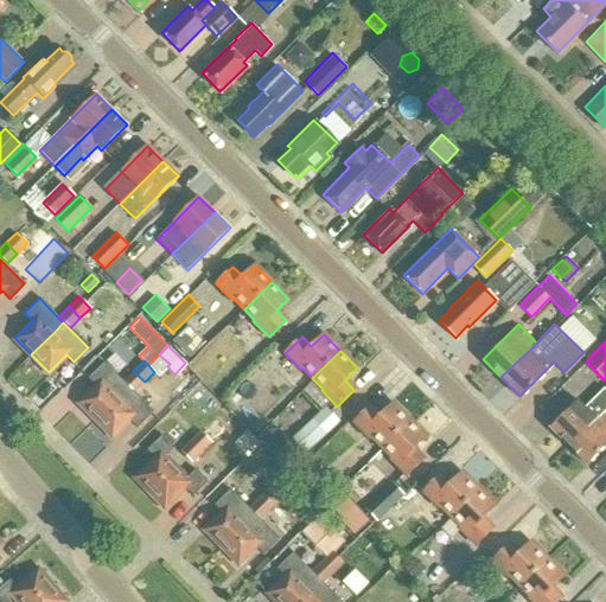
[(78,402),(96,420),(128,386),(122,382),(103,363),(89,377),(96,384),(78,402)]
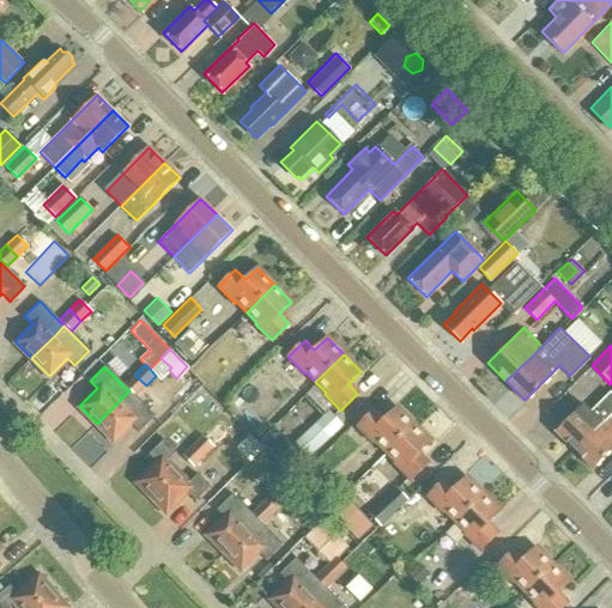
[(146,385),(134,375),(123,385),(129,390),(135,396),(146,385)]
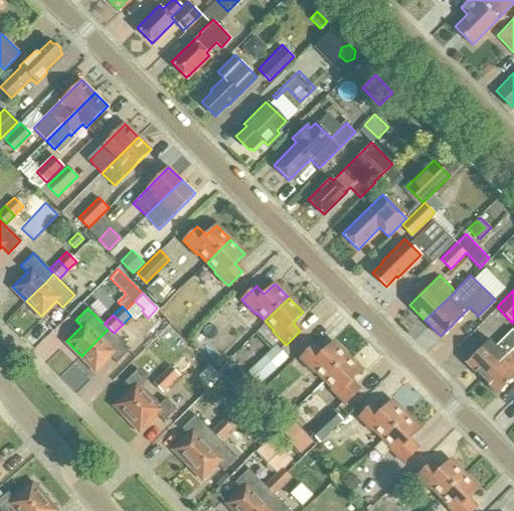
[(114,333),(109,328),(81,356),(96,370),(111,355),(117,361),(130,349),(114,333)]
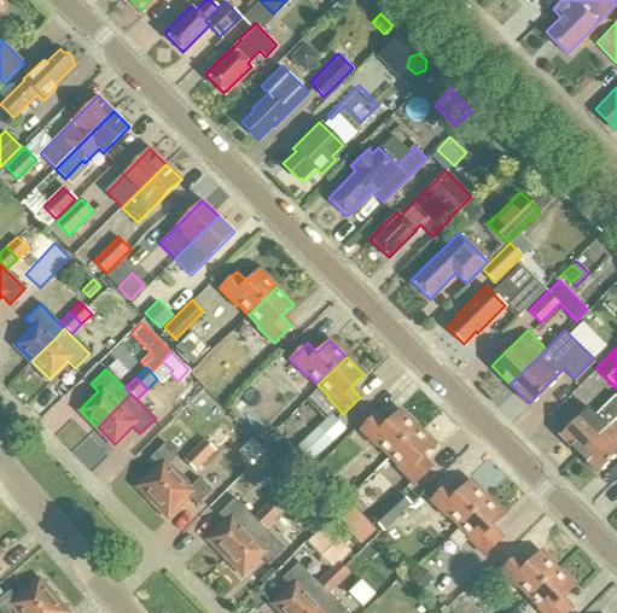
[(578,453),(615,418),(616,414),(616,397),(615,395),(595,414),(588,407),(559,435),(578,453)]
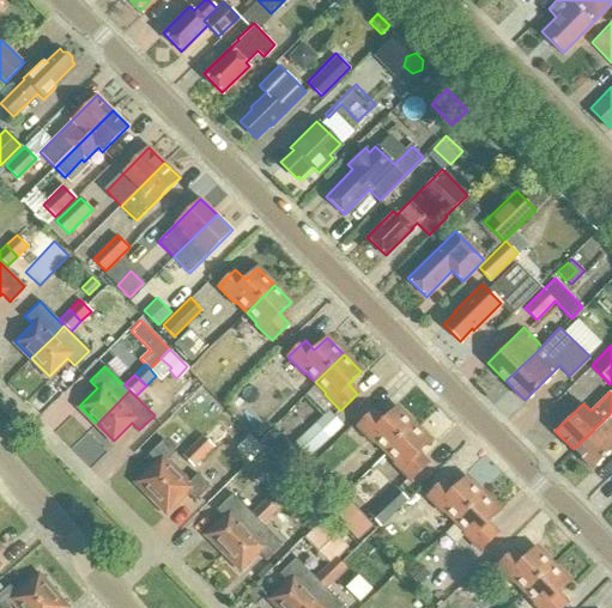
[(385,451),(413,424),(397,407),(383,419),(375,409),(357,426),(374,443),(375,442),(385,451)]
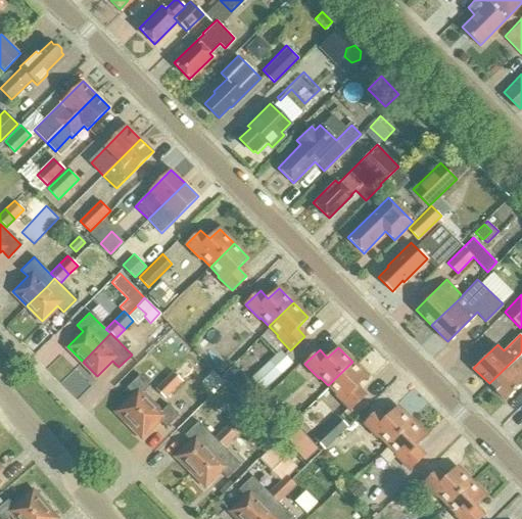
[(278,350),(258,369),(270,381),(289,363),(278,350)]
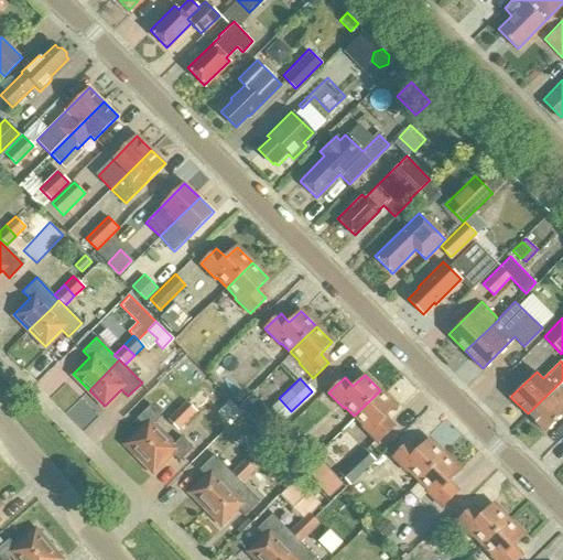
[(562,384),(561,381),(528,413),(545,431),(562,412),(562,384)]
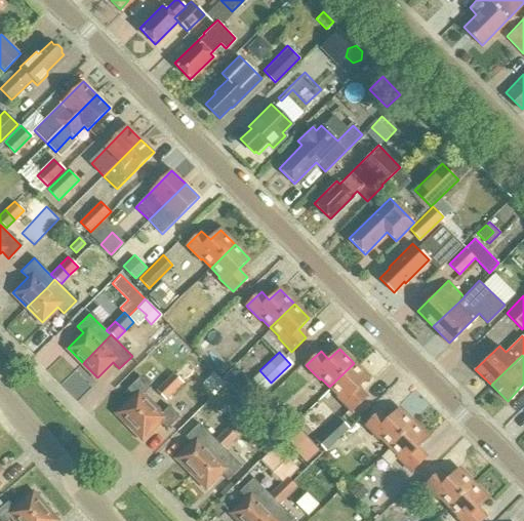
[(222,373),(228,366),(219,358),(213,365),(222,373)]
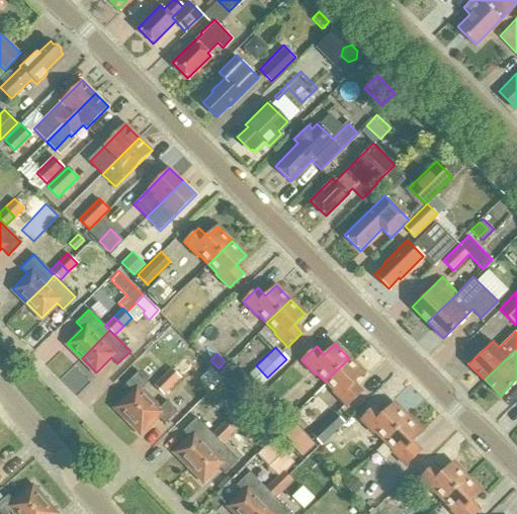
[(353,382),(362,372),(349,358),(325,381),(334,391),(333,392),(346,406),(361,392),(353,382)]
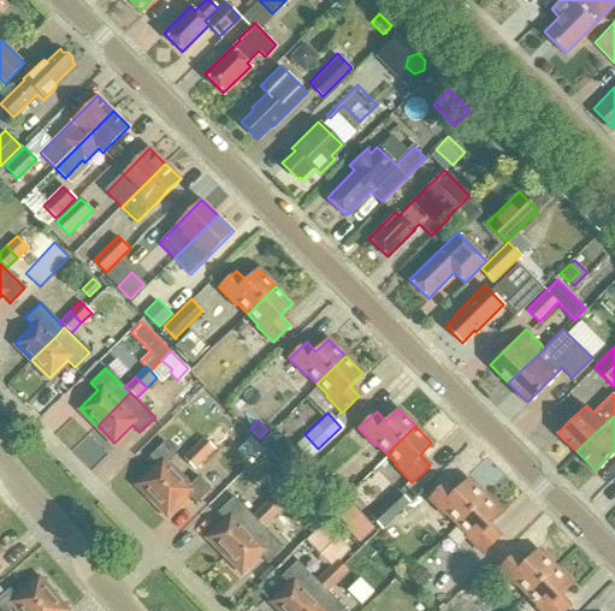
[(87,433),(74,446),(89,463),(104,450),(87,433)]
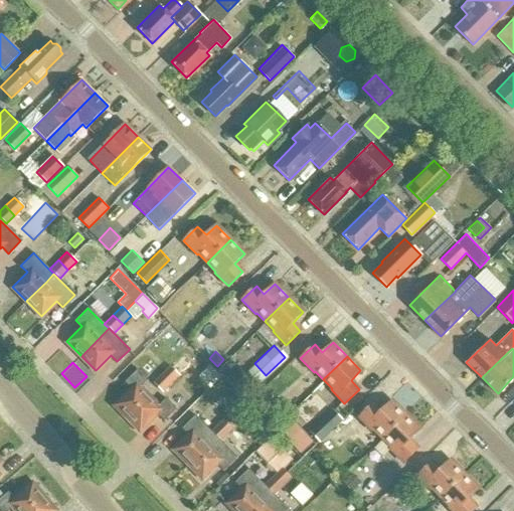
[(234,364),(223,374),(232,383),(242,374),(234,364)]
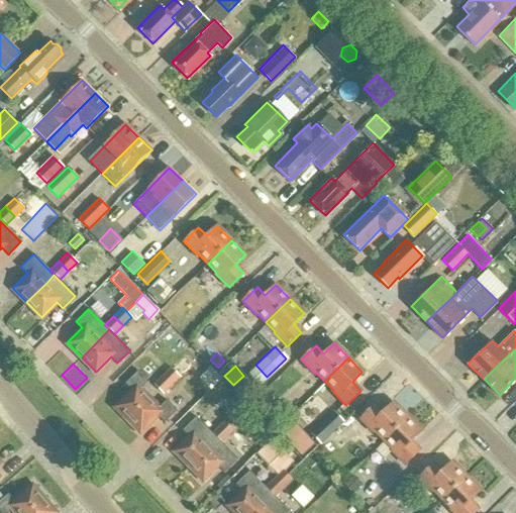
[(181,377),(171,367),(152,384),(163,394),(181,377)]
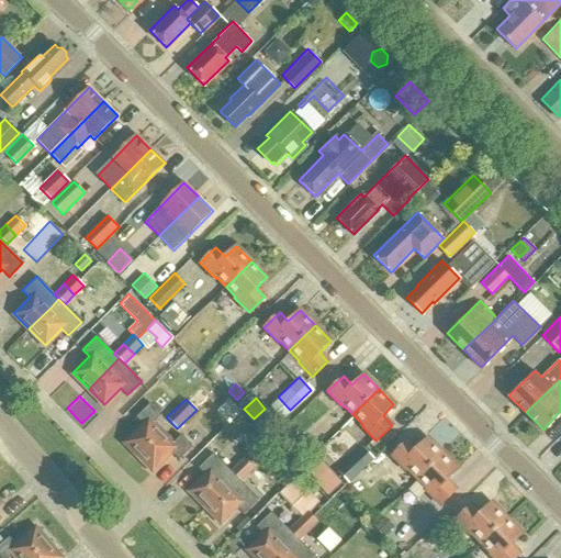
[(179,461),(193,447),(182,435),(175,444),(155,423),(163,415),(152,403),(137,416),(144,424),(124,442),(127,445),(126,446),(148,470),(150,469),(153,472),(171,454),(179,461)]
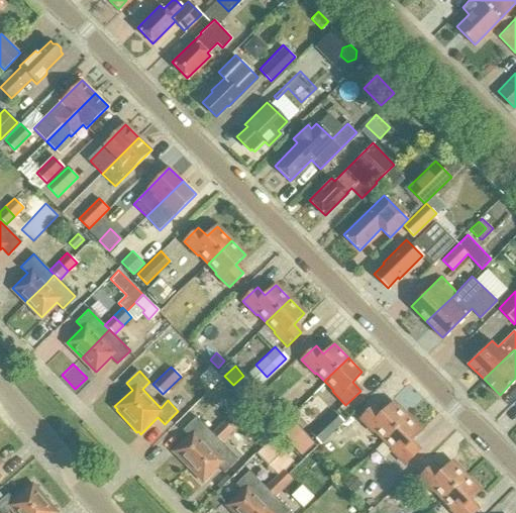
[(383,440),(406,417),(392,403),(382,413),(374,404),(359,419),(373,432),(374,431),(383,440)]
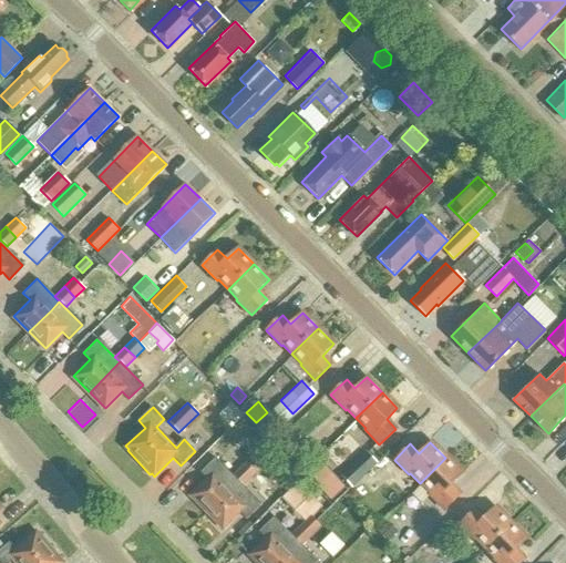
[(366,449),(340,473),(351,485),(377,461),(366,449)]
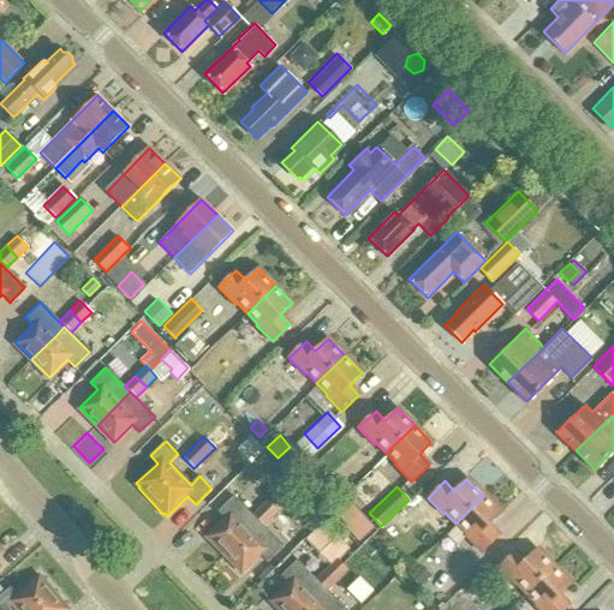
[(274,515),(285,506),(273,492),(262,503),(274,515)]
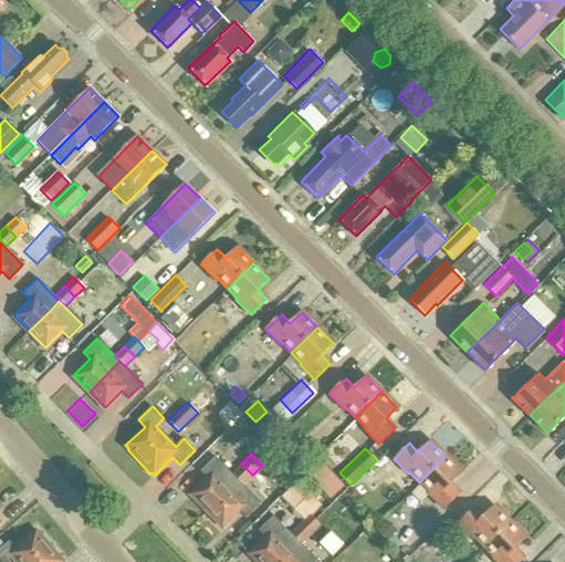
[(191,493),(207,510),(237,481),(215,457),(201,470),(207,478),(191,493)]
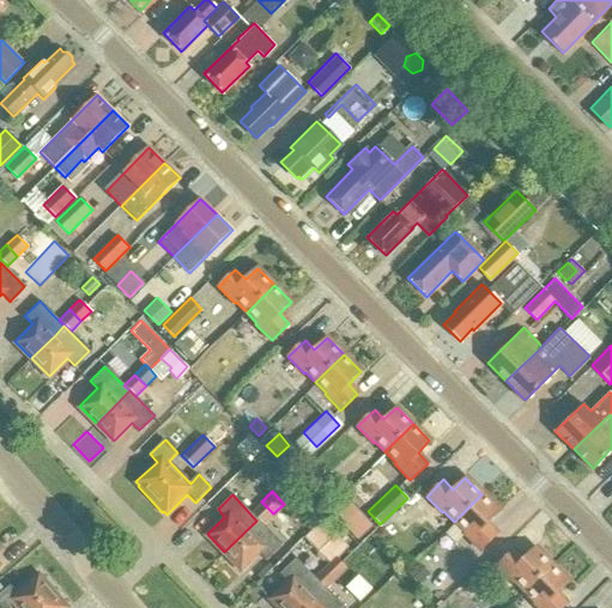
[(486,523),(498,511),(482,494),(454,522),(465,533),(462,534),(479,549),(496,533),(486,523)]
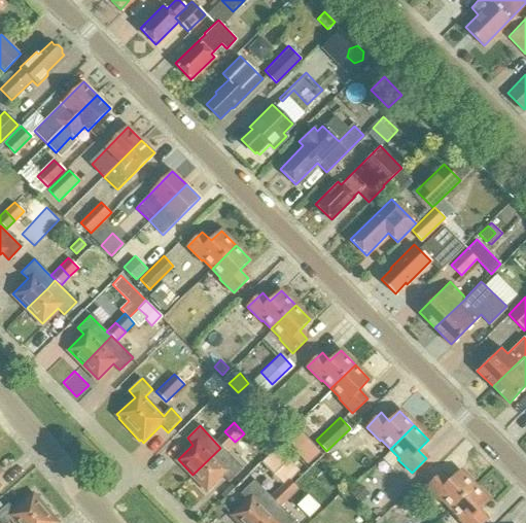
[(235,442),(224,431),(216,440),(225,450),(235,442)]
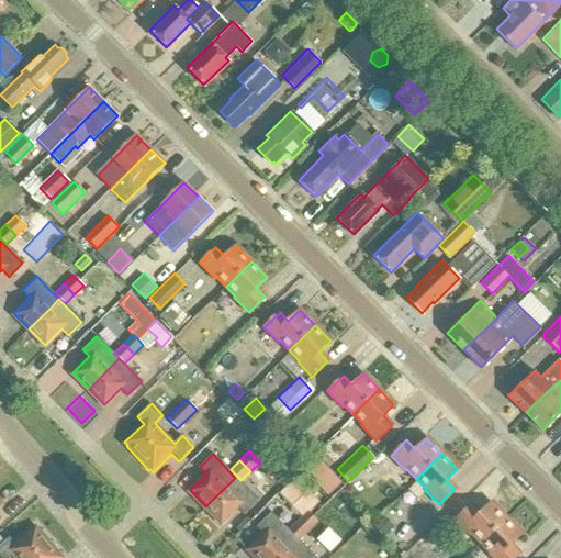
[(291,504),(310,486),(298,472),(278,491),(291,504)]
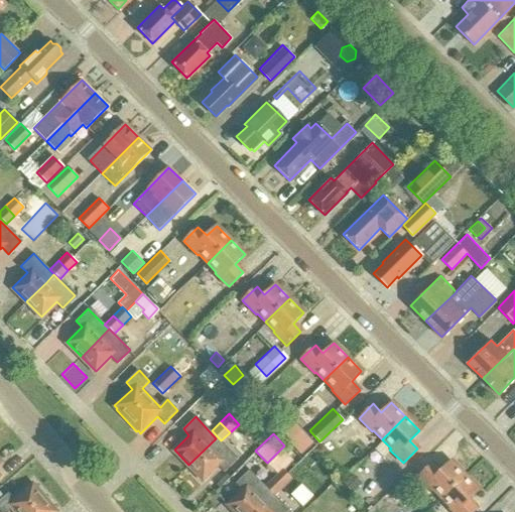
[(226,449),(216,438),(188,465),(203,480),(218,466),(224,472),(237,460),(226,449)]
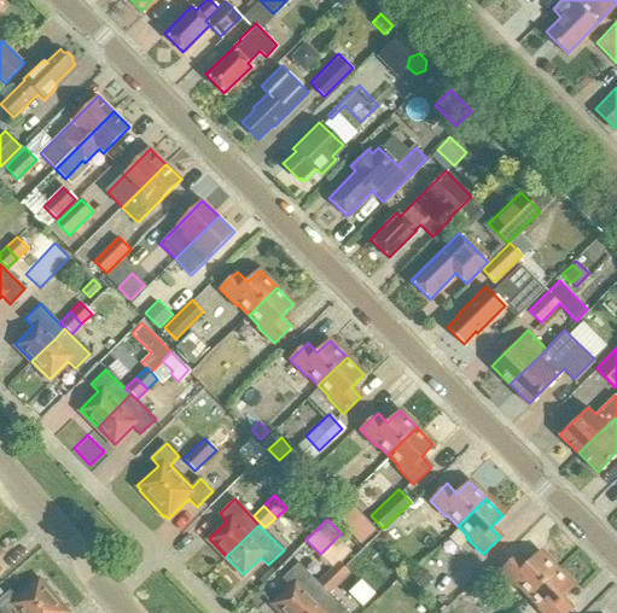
[(528,596),(556,568),(539,552),(527,564),(517,554),(500,571),(516,588),(517,585),(528,596)]
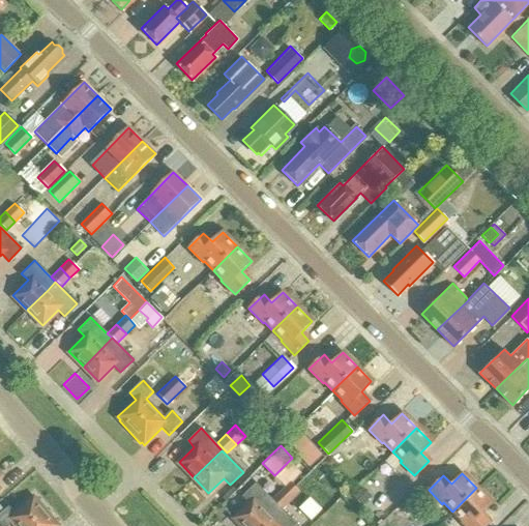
[(290,499),(298,491),(289,481),(281,490),(290,499)]
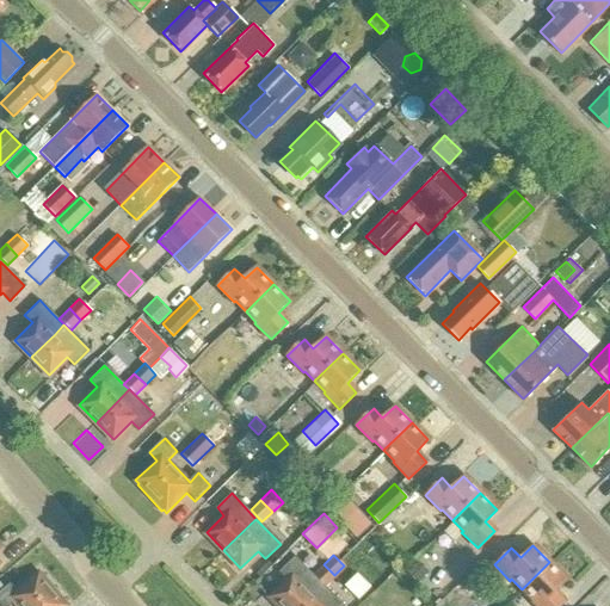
[(267,597),(277,605),(293,605),(318,582),(305,569),(293,556),(278,572),(285,579),(267,597)]
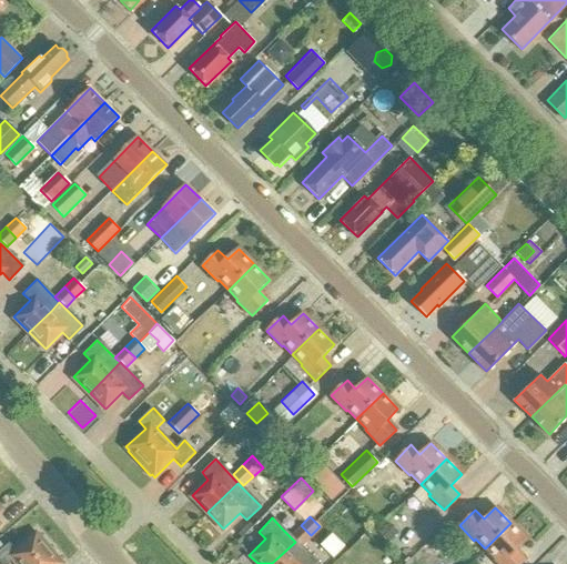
[(397,531),(387,522),(377,532),(386,542),(397,531)]
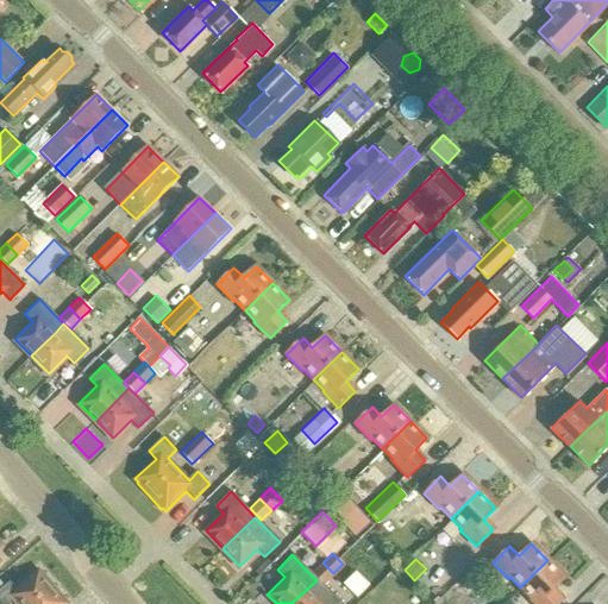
[(552,589),(564,577),(547,560),(520,587),(531,597),(530,598),(534,603),(555,603),(562,598),(552,589)]
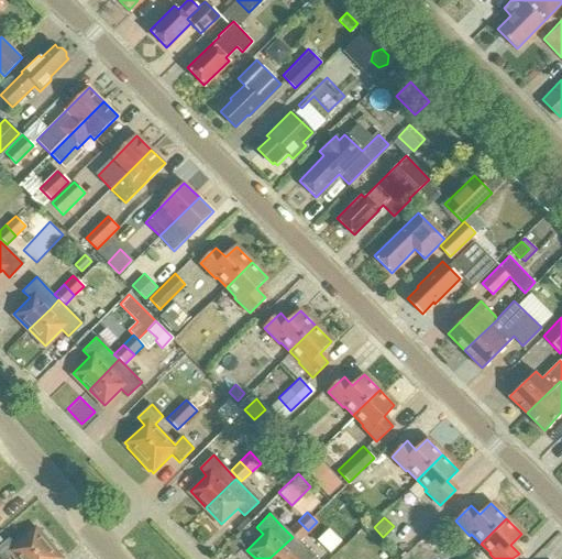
[(308,530),(298,521),(289,529),(299,539),(308,530)]
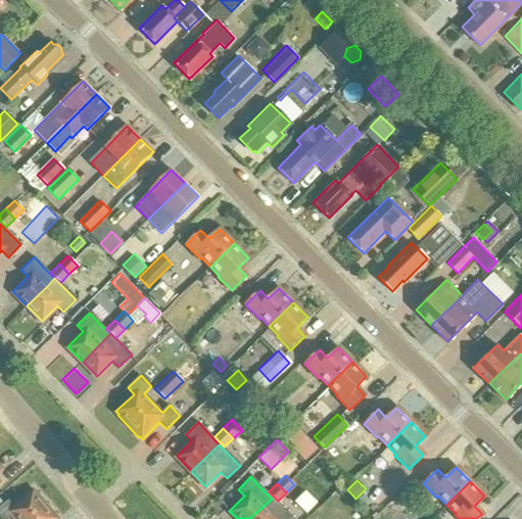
[(311,508),(320,499),(310,488),(300,498),(311,508)]
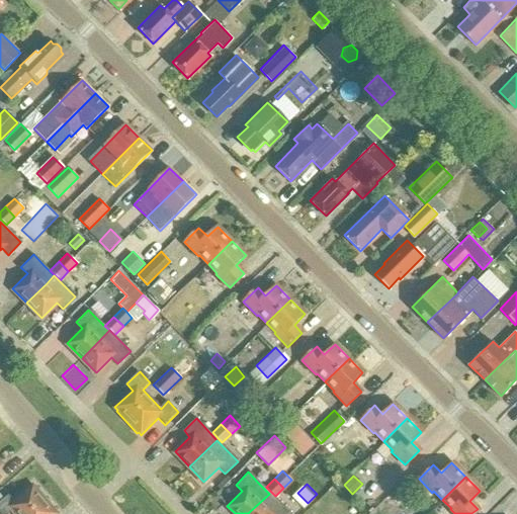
[(56,513),(57,513),(55,511),(56,510),(34,488),(31,486),(14,502),(7,495),(0,501),(0,513),(7,513),(11,511),(13,513),(56,513)]
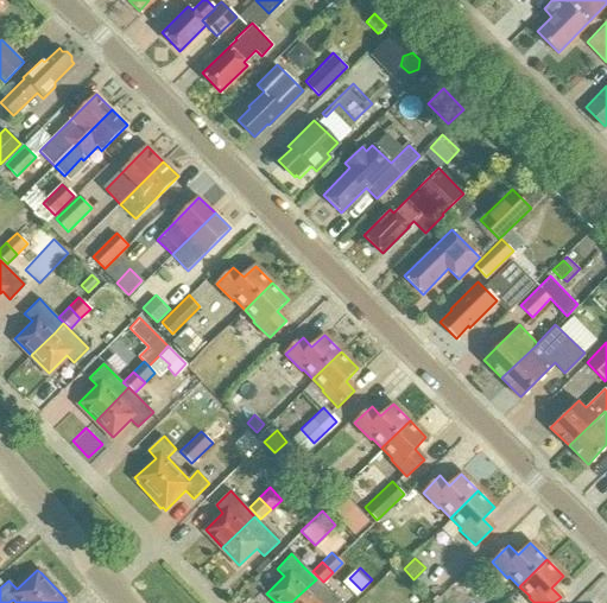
[(339,602),(316,579),(291,602),(339,602)]
